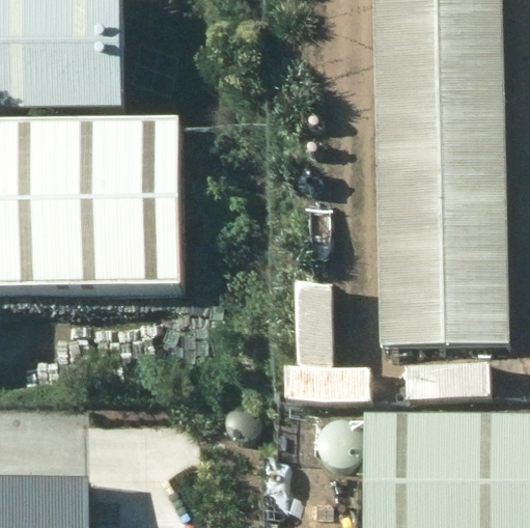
[(371,0),(382,343),(510,340),(500,0),(371,0)]
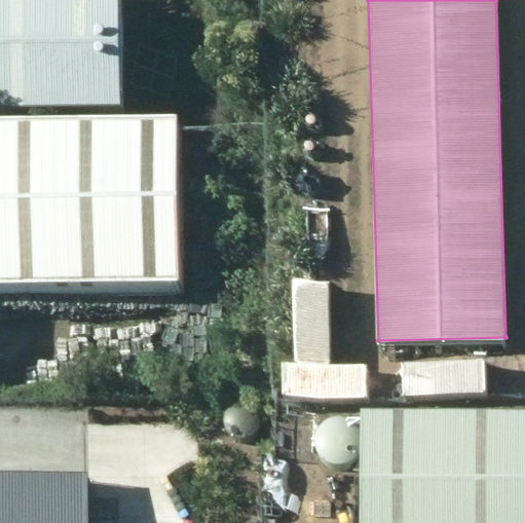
[(0,277),(176,277),(175,115),(0,114),(0,277)]
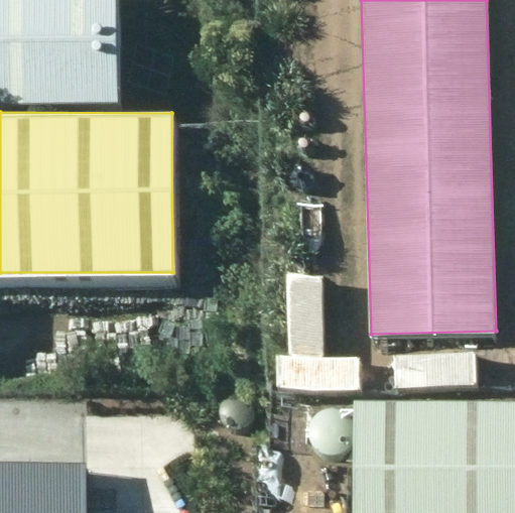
[(322,353),(329,313),(298,308),(292,348),(322,353)]
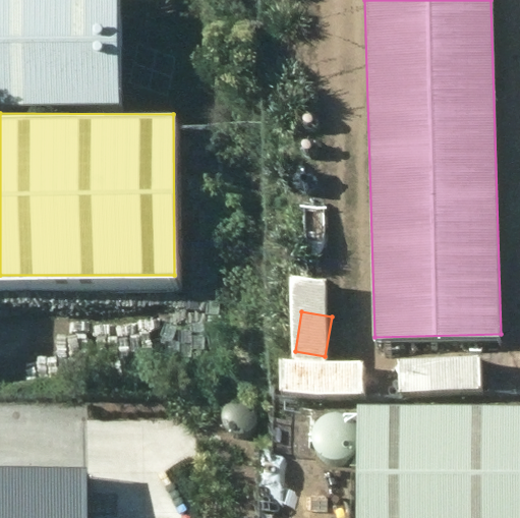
[(403,387),(446,387),(445,359),(402,361),(403,387)]
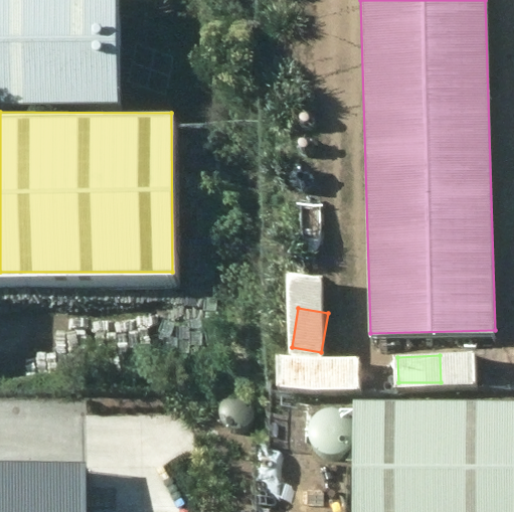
[(513,511),(513,400),(351,400),(351,511),(513,511)]
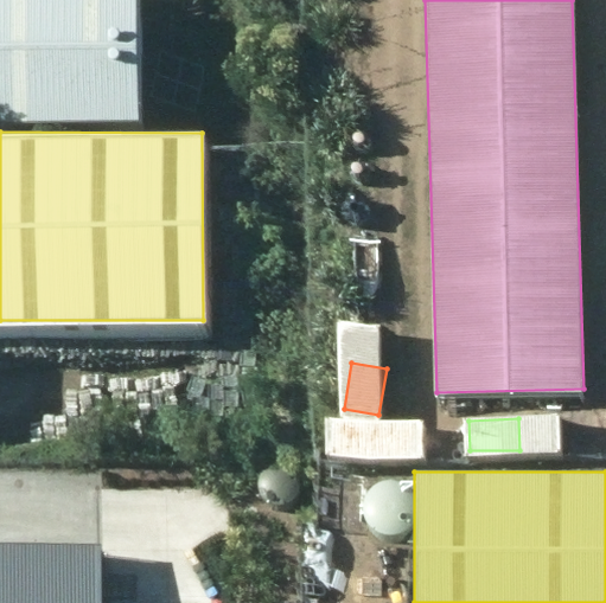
[(101,602),(101,550),(0,550),(0,602),(101,602)]
